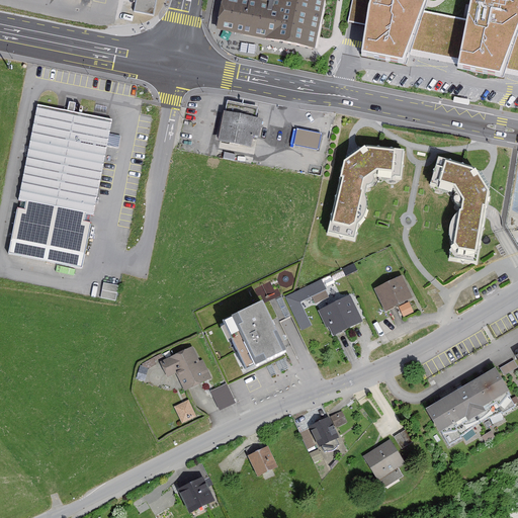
[(151,19),(154,0),(134,0),(132,15),(151,19)]
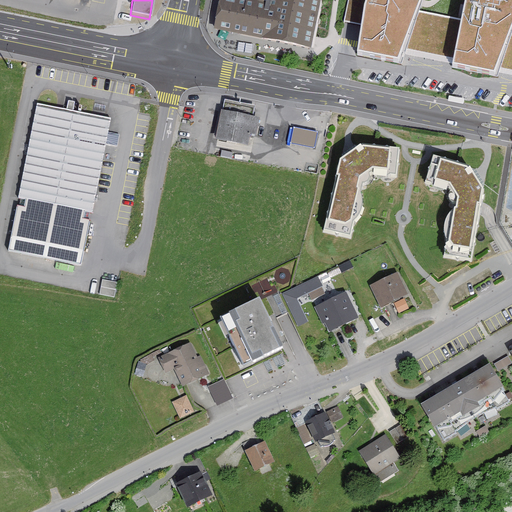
[(309,46),(317,0),(220,0),(215,29),(309,46)]
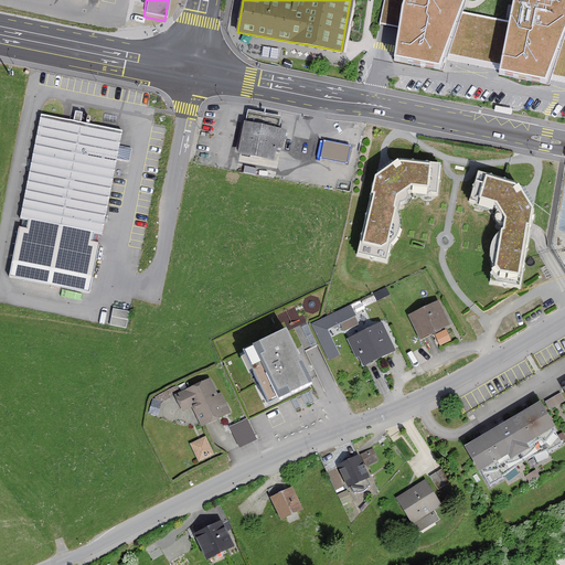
[(404,0),(402,7),(396,61),(440,68),(446,53),(460,12),(464,0),(404,0)]
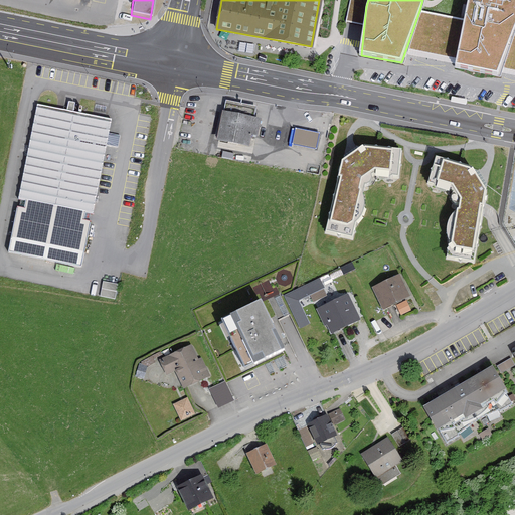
[(457,58),(455,69),(499,75),(502,67),(514,27),(514,0),(468,0),(467,3),(464,20),(457,58)]
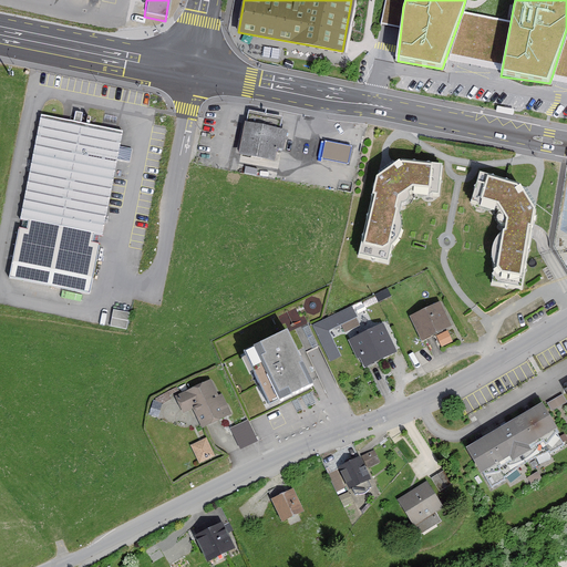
[(447,53),(503,64),(511,22),(462,12),(447,53)]
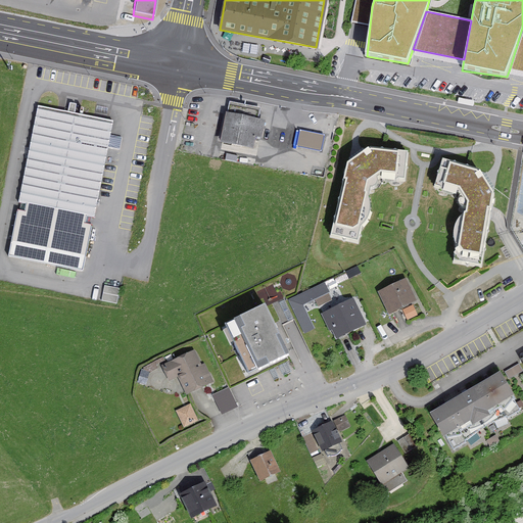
[(522,28),(510,68),(522,72),(522,28)]
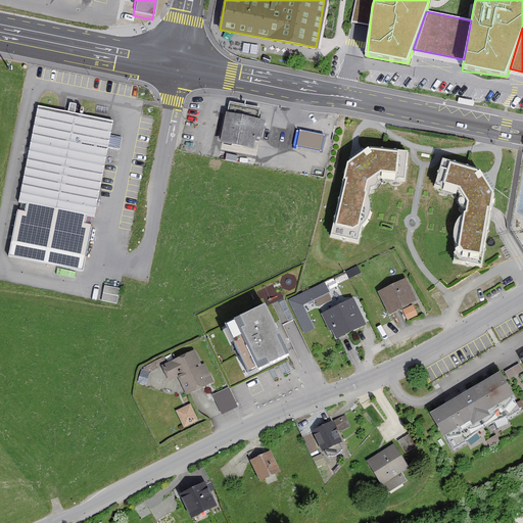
[(96,216),(114,120),(39,104),(19,201),(27,202),(26,211),(18,209),(9,255),(83,269),(92,224),(84,223),(86,214),(96,216)]
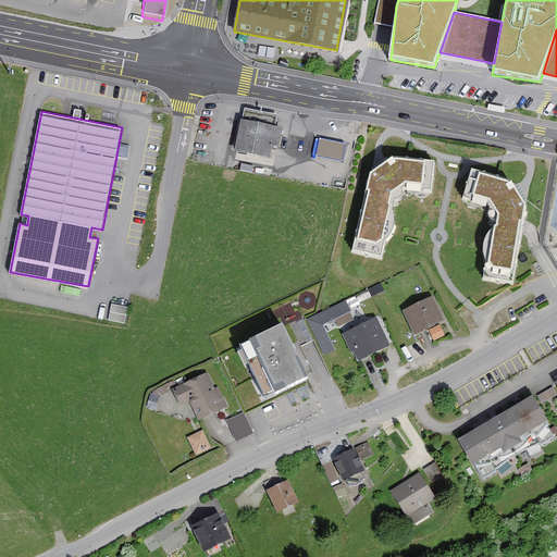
[(274,118),(240,113),(238,125),(234,125),(230,158),(265,163),(268,150),(275,151),(277,132),(272,132),(274,118)]
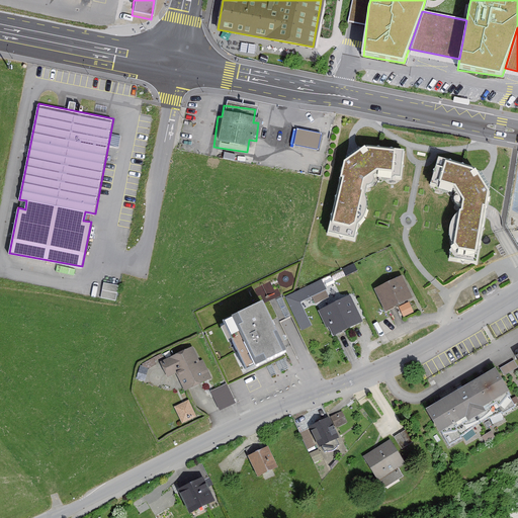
[(318,138),(294,133),(291,147),(315,152),(318,138)]
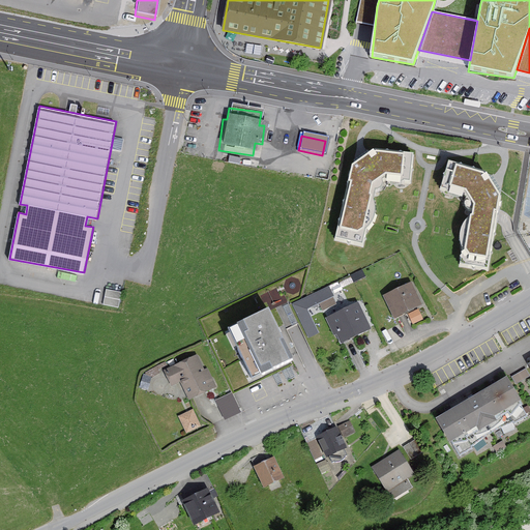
[(357,251),(361,233),(367,224),(369,212),(364,203),(366,196),(381,185),(406,188),(410,156),(370,151),(346,168),(327,243),(357,251)]
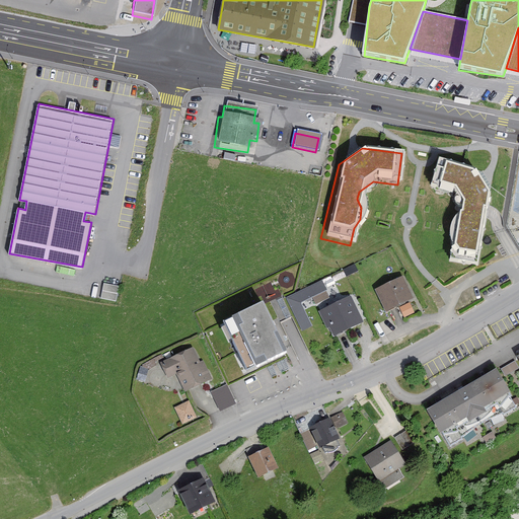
[(487,196),(472,170),(433,160),(426,190),(445,194),(453,211),(452,218),(446,226),(444,239),(448,249),(445,263),(473,268),(487,196)]
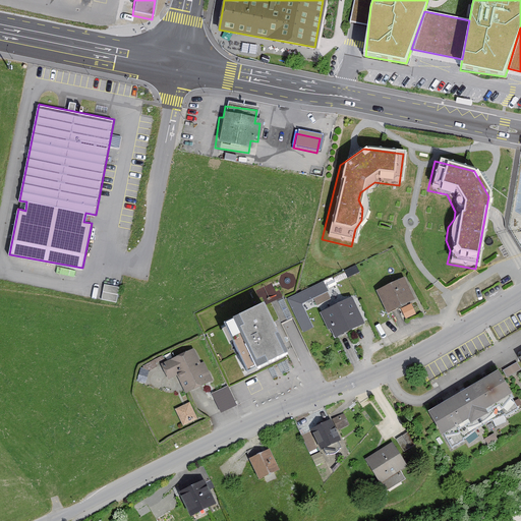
[(287,295),(301,331),(313,326),(303,301),(314,296),(316,302),(332,297),(325,280),(287,295)]
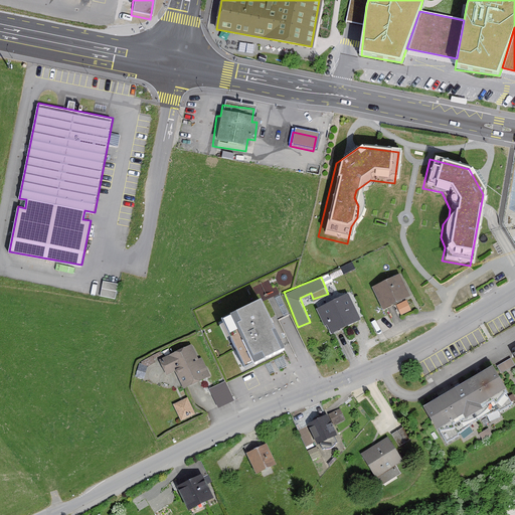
[(405,299),(395,279),(369,291),(380,312),(405,299)]
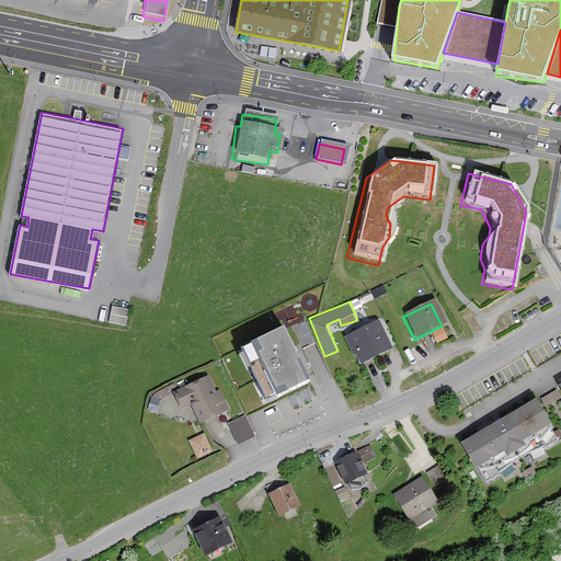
[(109,321),(126,323),(127,307),(111,305),(109,321)]
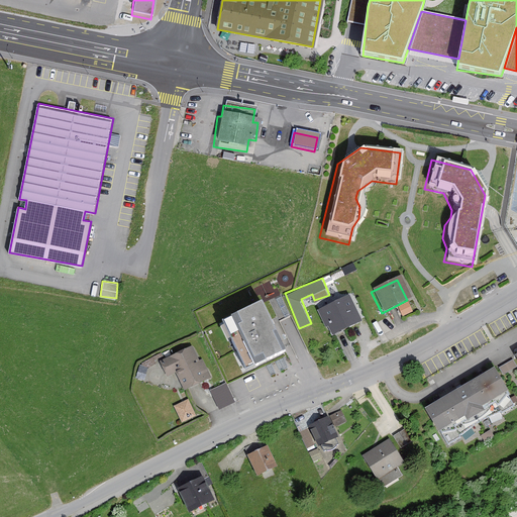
[(357,324),(344,299),(316,314),(328,338),(357,324)]
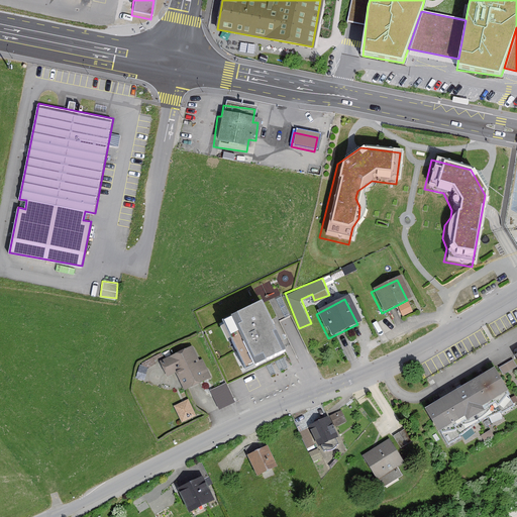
[(246,368),(283,350),(261,303),(224,321),(246,368)]
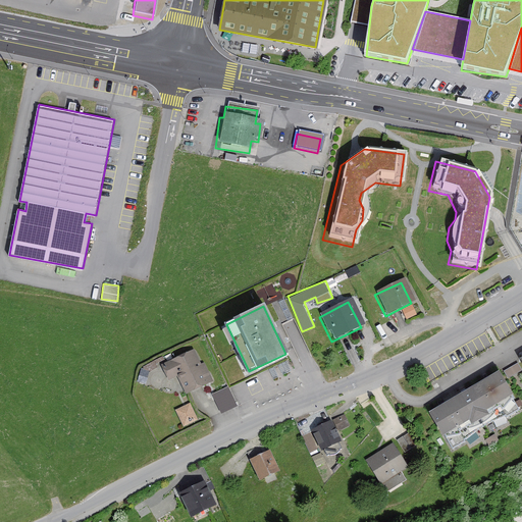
[(198,367),(191,352),(158,368),(165,381),(173,378),(181,396),(209,382),(201,366),(198,367)]
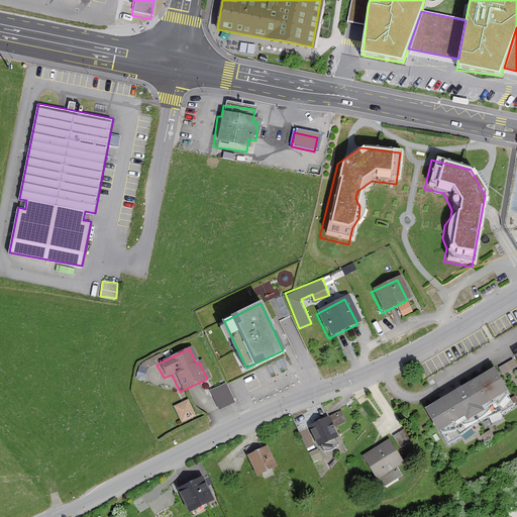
[(512,370),(507,363),(497,370),(501,377),(512,370)]
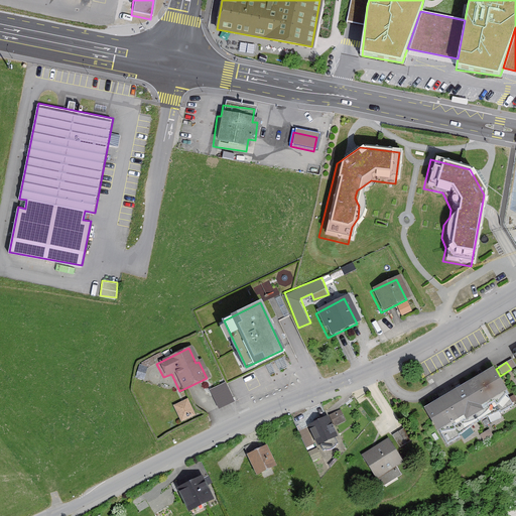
[(498,392),(485,370),(417,410),(430,432),(458,417),(460,421),(476,411),(474,407),(498,392)]
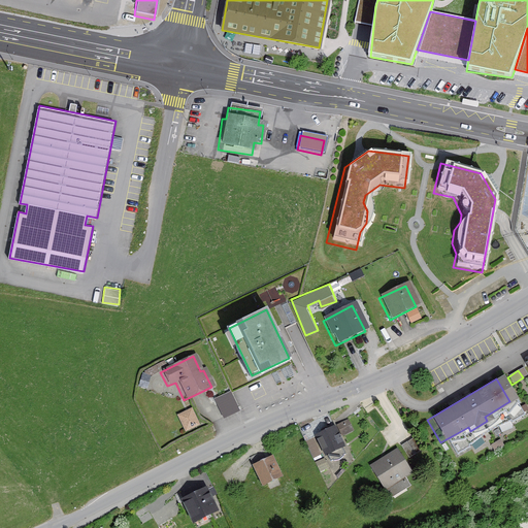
[(227,392),(211,399),(221,420),(236,413),(227,392)]
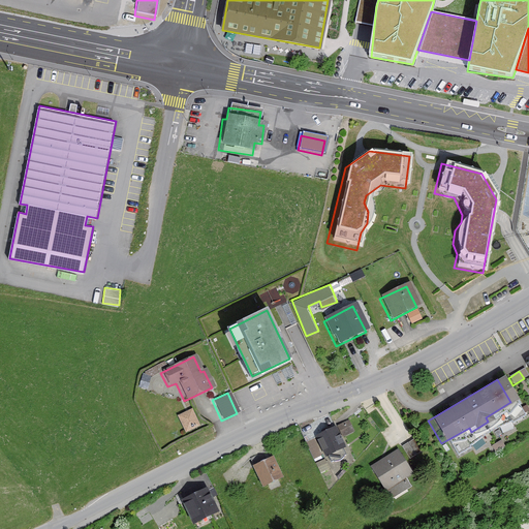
[(197,428),(189,411),(176,418),(183,434),(197,428)]
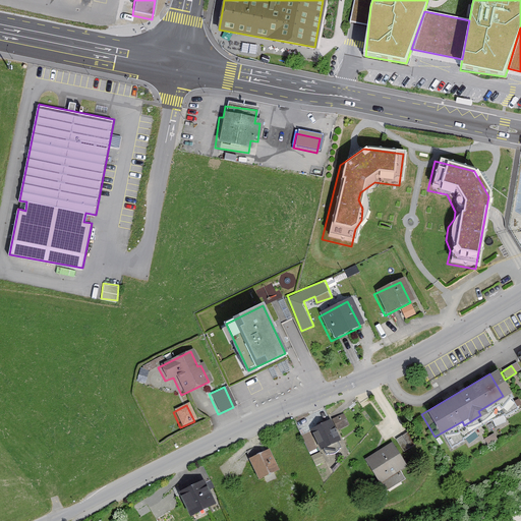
[(331,420),(336,431),(346,426),(341,415),(331,420)]
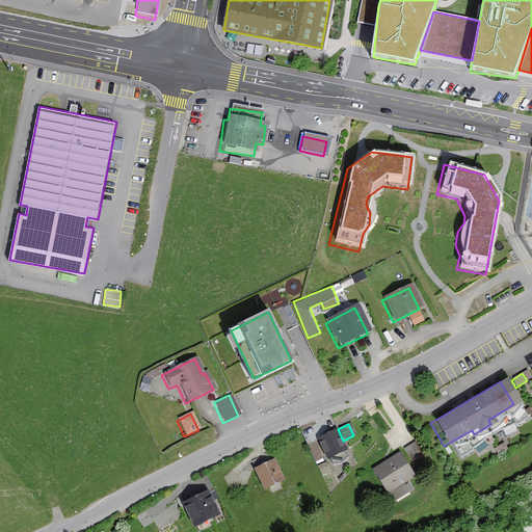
[(343,451),(334,431),(314,441),(323,460),(343,451)]
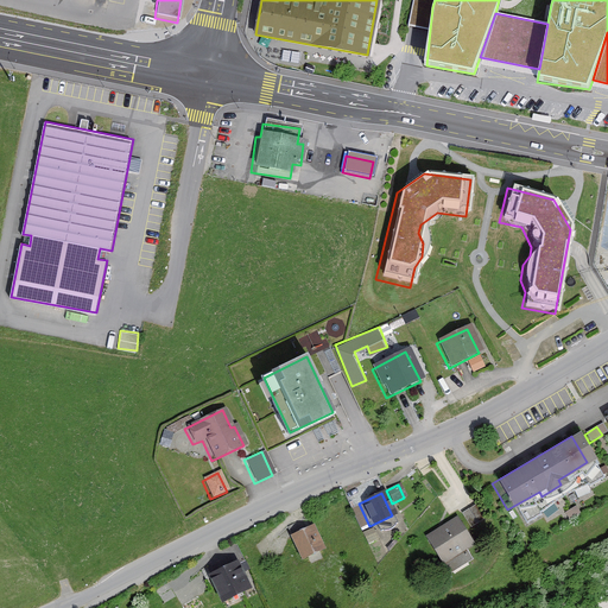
[(475,506),(460,515),(468,529),(483,520),(475,506)]
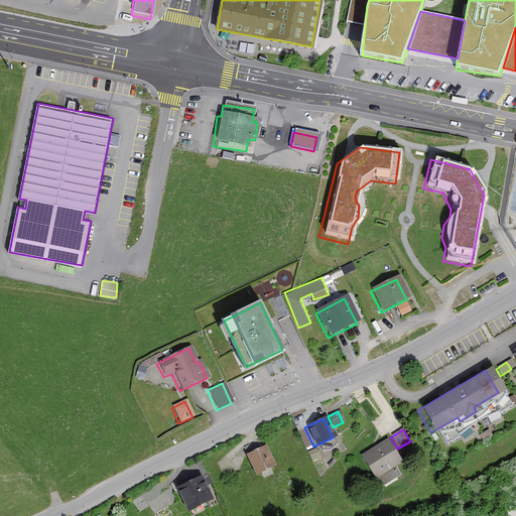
[(399,464),(385,439),(359,457),(378,488),(398,476),(393,468),(399,464)]
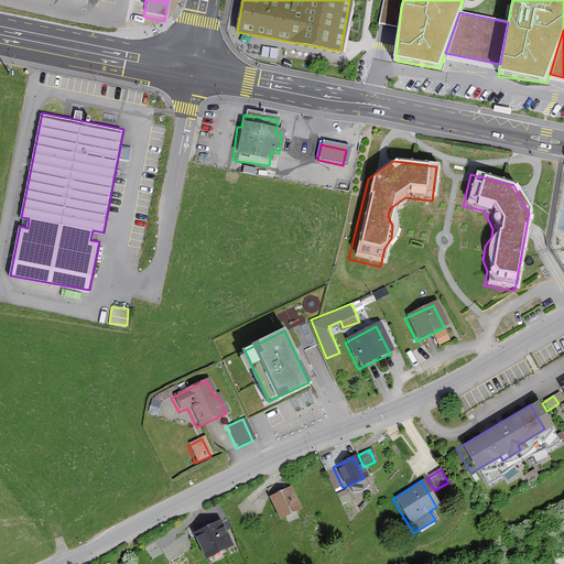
[(297,510),(288,489),(266,499),(275,520),(297,510)]
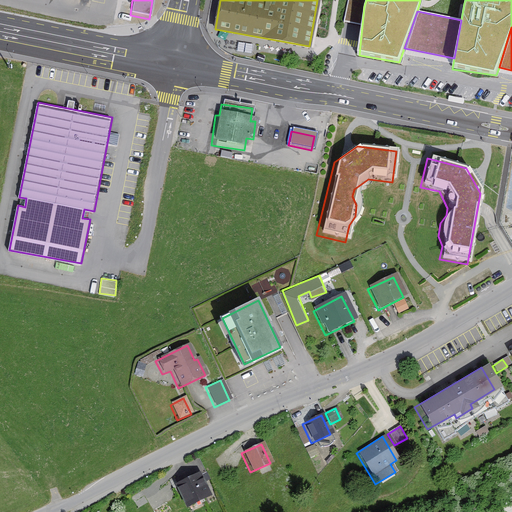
[(206,496),(195,474),(170,487),(181,509),(206,496)]
